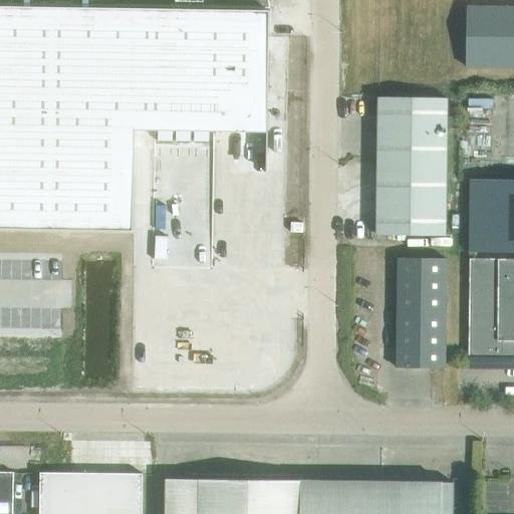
[(0,228),(134,230),(136,130),(159,131),(159,141),(173,141),(174,131),(177,131),(177,141),(192,141),(192,131),(195,131),(195,141),(209,141),(210,131),(267,132),(268,132),(270,44),(270,10),(190,9),(190,7),(3,3),(3,6),(0,6),(0,228)]
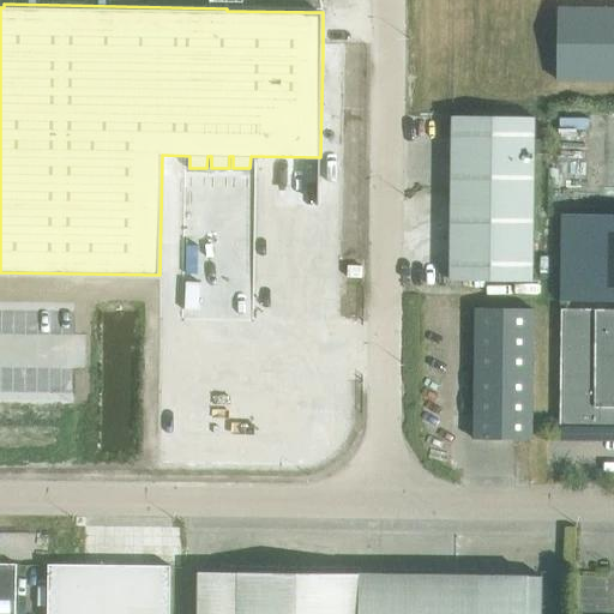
[(613,6),(558,6),(557,79),(613,79),(613,6)]
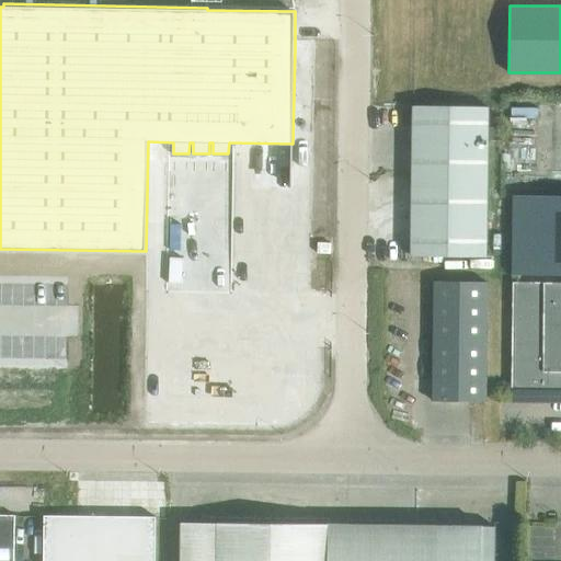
[(489,107),(413,106),(411,256),(487,258),(489,107)]
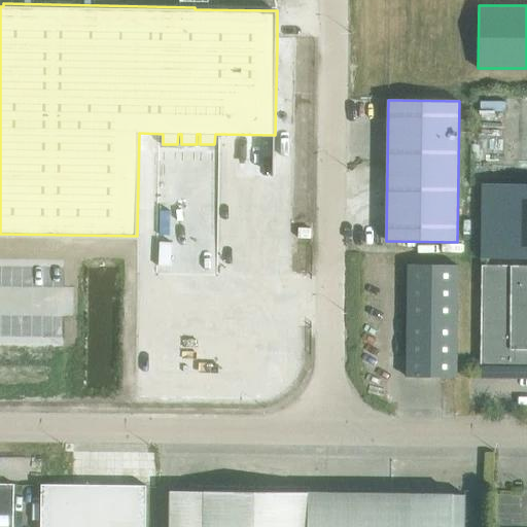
[(526,256),(526,184),(488,184),(483,184),(482,256),(526,256)]
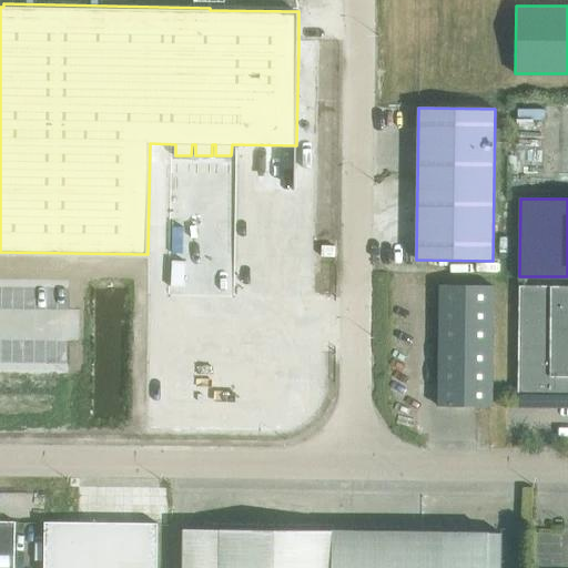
[(492,406),(494,286),(439,285),(438,406),(492,406)]
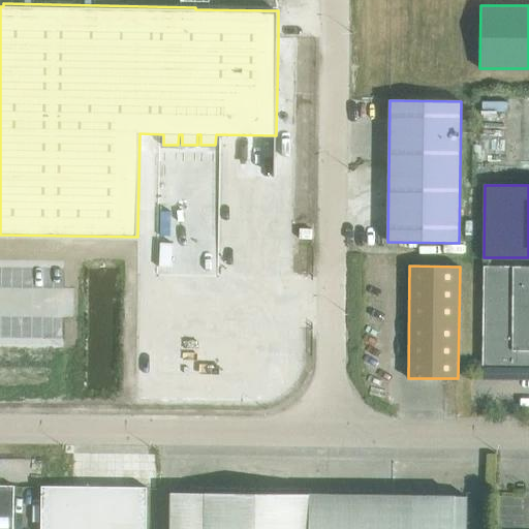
[(528,267),(484,267),(483,371),(528,371),(528,267)]
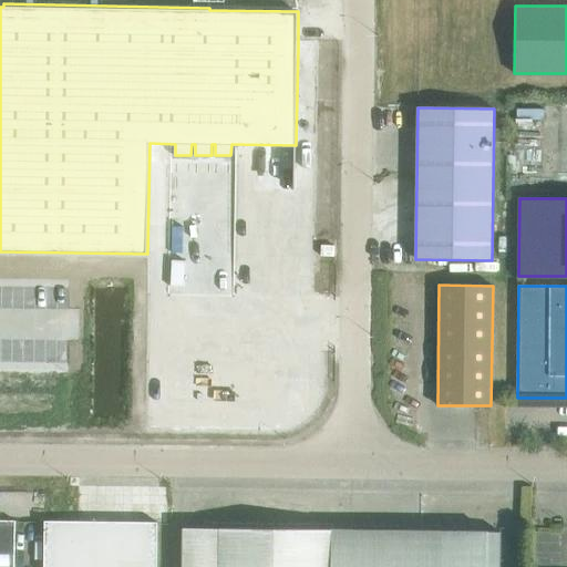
[(14,566),(16,521),(0,521),(0,566),(14,566)]
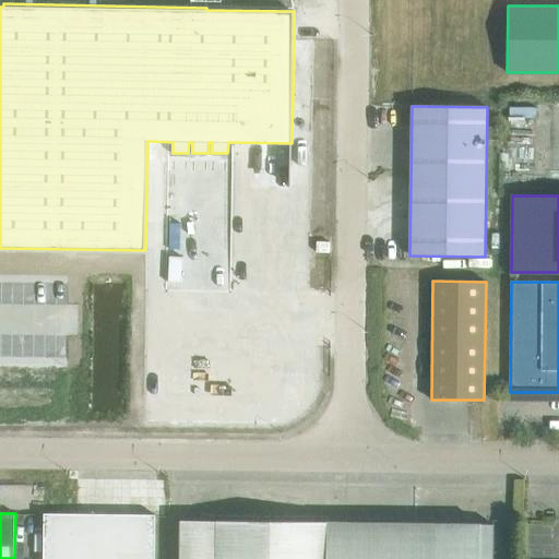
[(154,558),(155,515),(45,514),(44,558),(154,558)]
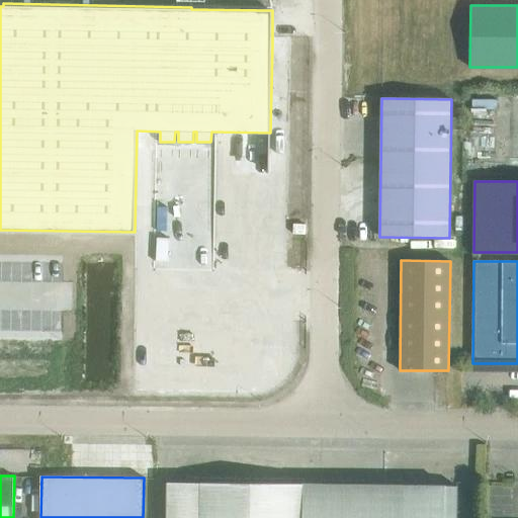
[(456,517),(457,486),(201,483),(201,484),(175,484),(174,517),(456,517)]
